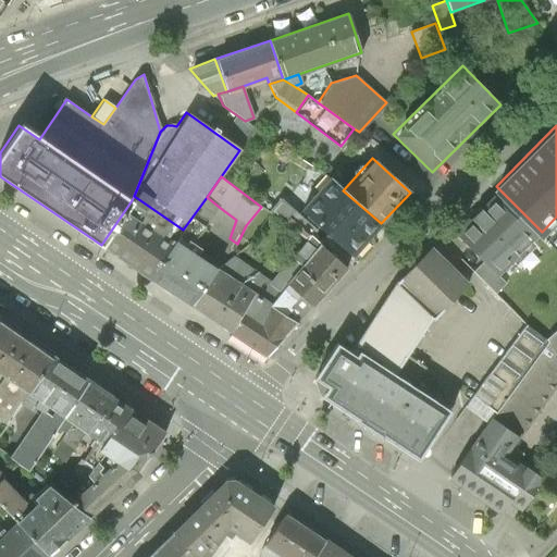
[(327,176),(298,210),(350,257),(381,223),(343,190),(327,176)]
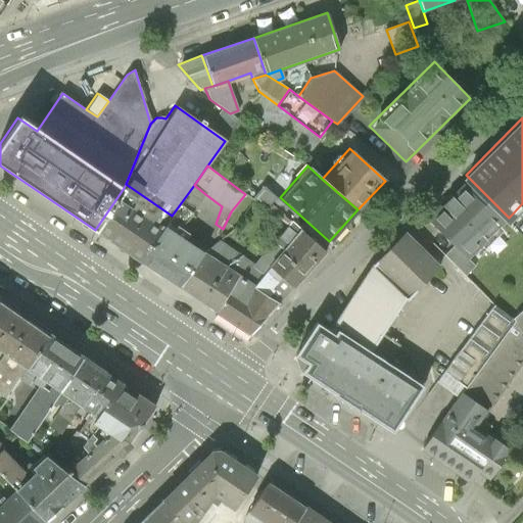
[(509,218),(470,179),(429,219),(455,245),(468,258),(509,218)]
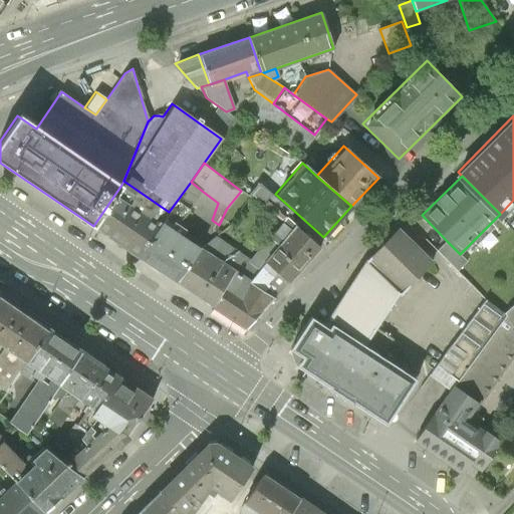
[(132,260),(169,212),(123,181),(121,185),(93,226),(89,233),(132,260)]
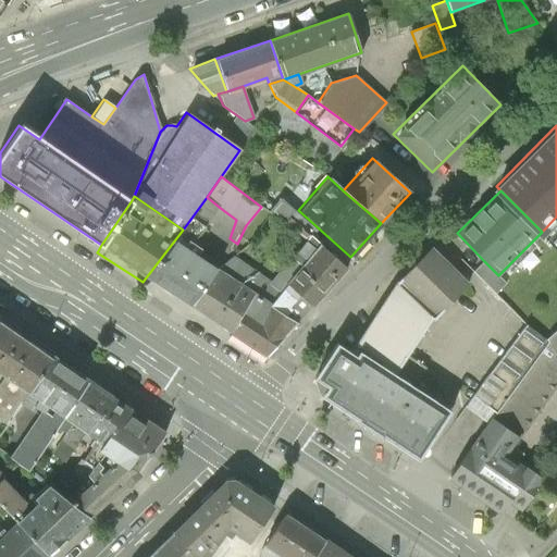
[(219,207),(207,197),(183,230),(143,282),(188,311),(218,269),(189,250),(219,207)]
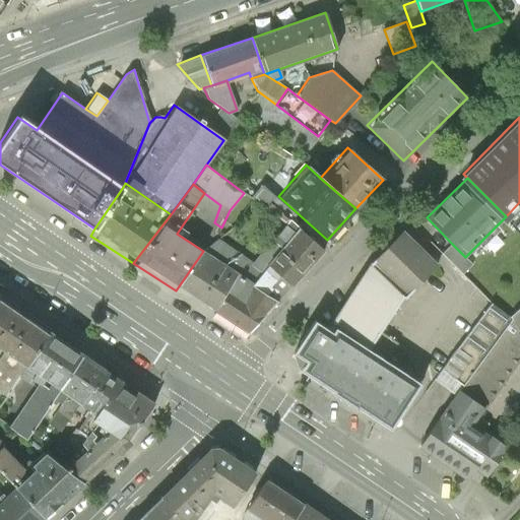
[(256,202),(284,223),(288,219),(298,229),(296,214),(261,184),(250,196),(256,202)]
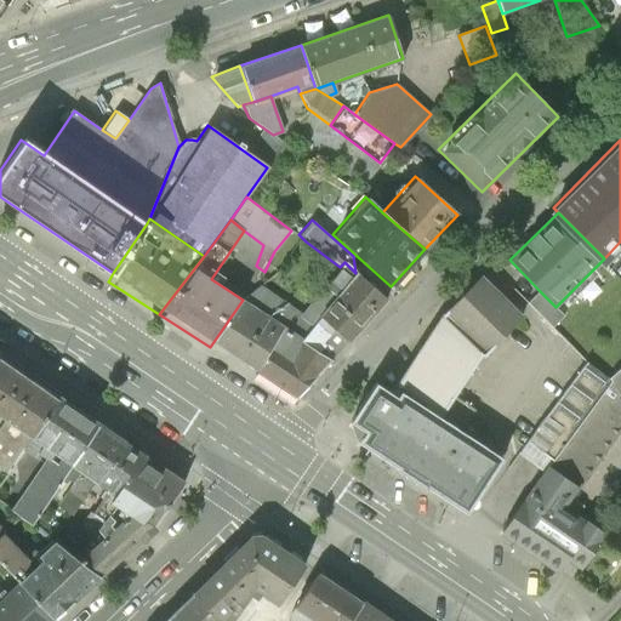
[(318,317),(355,273),(345,262),(340,267),(298,311),(283,328),(300,340),(318,317)]
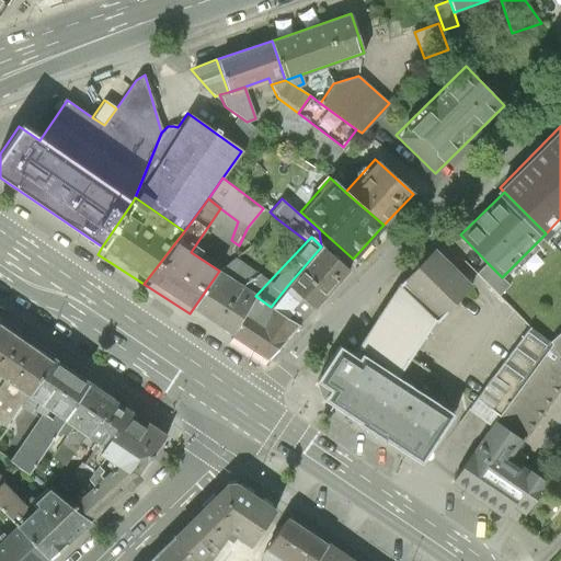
[(348,270),(321,247),(287,286),(313,309),(348,270)]
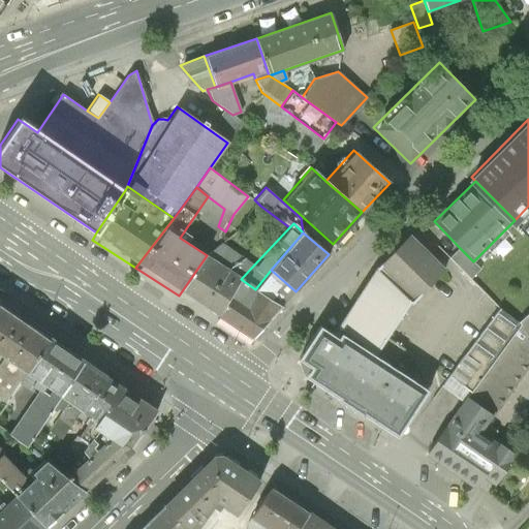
[(410,236),(377,267),(409,301),(442,269),(410,236)]
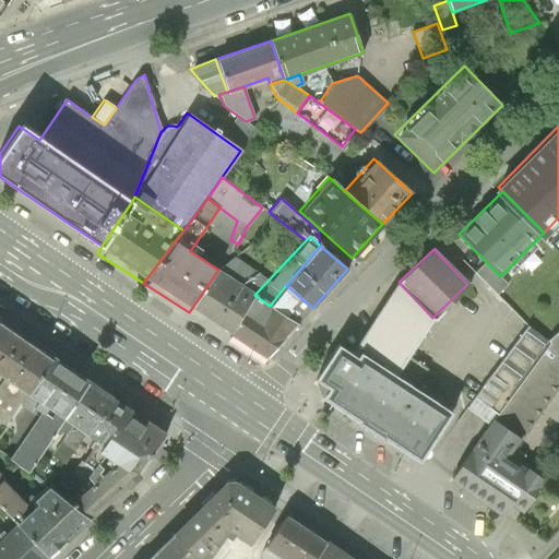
[(189,312),(227,339),(254,295),(269,280),(234,256),(218,270),(189,312)]
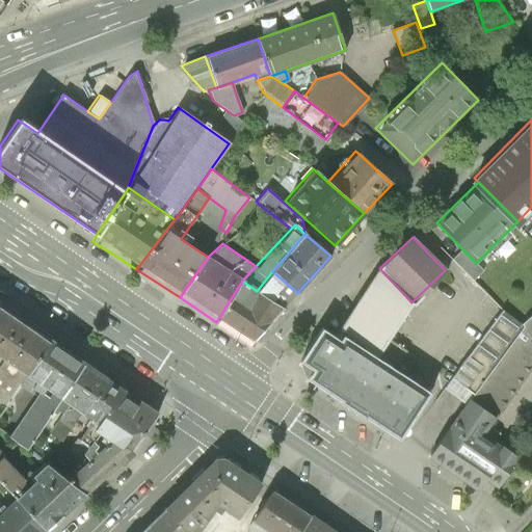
[(476,263),(462,249),(453,259),(474,281),(483,271),(476,263)]
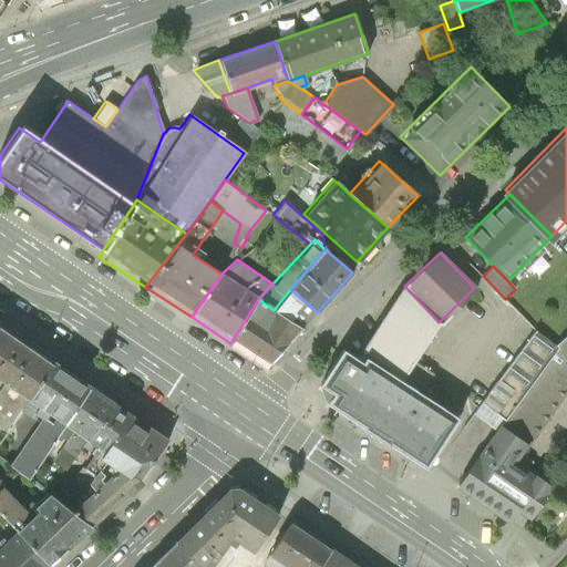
[(404,286),(356,360),(362,364),(366,359),(402,382),(413,363),(439,322),(404,286)]
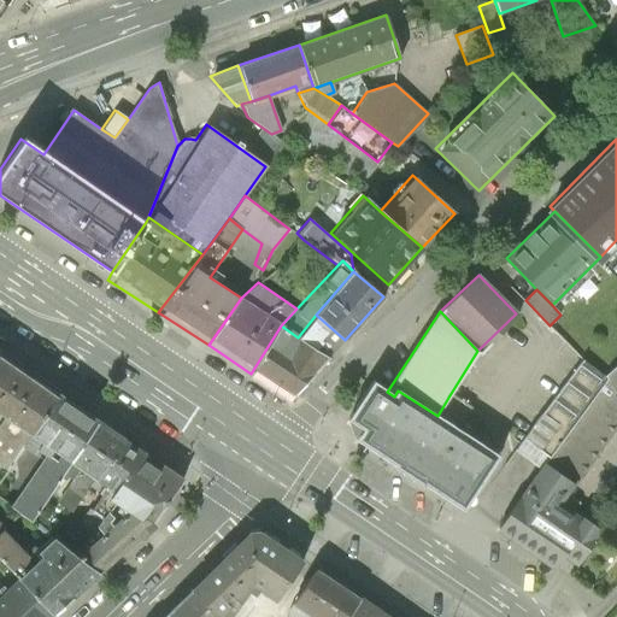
[(328,358),(345,340),(316,315),(298,338),(328,358)]
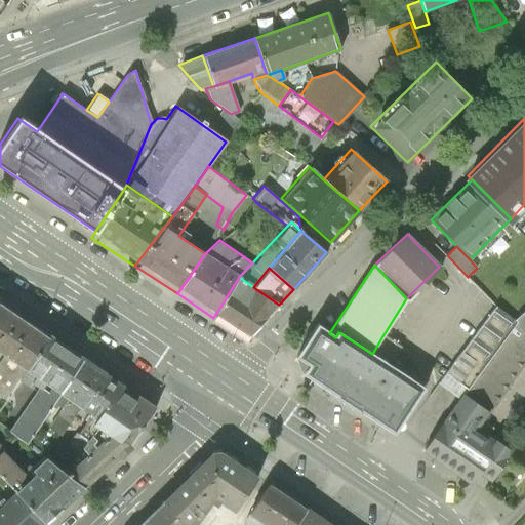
[(213,318),(247,339),(279,305),(253,287),(239,277),(213,318)]
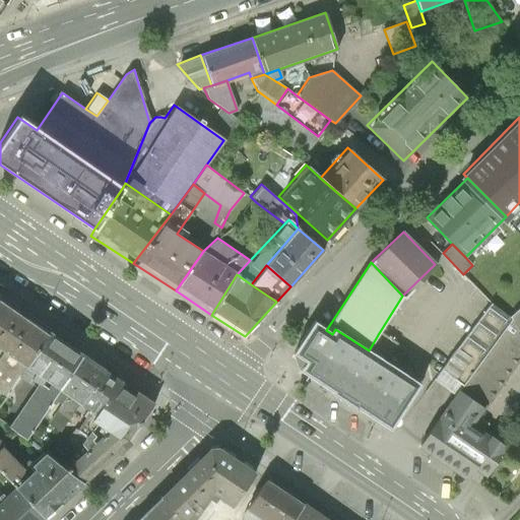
[(21,368),(47,331),(0,299),(0,352),(2,354),(21,368)]
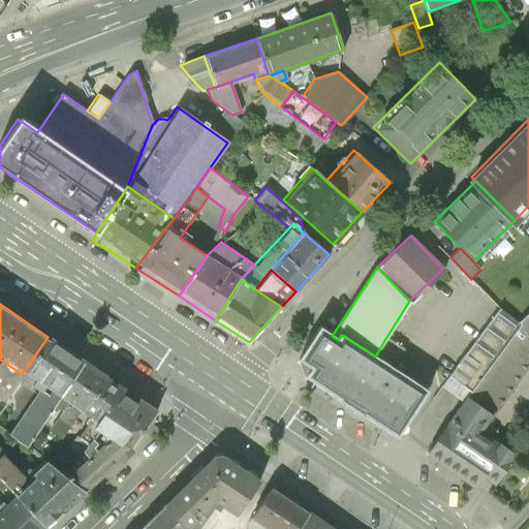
[(470,392),(520,324),(517,322),(499,308),(449,376),(460,383),(470,392)]
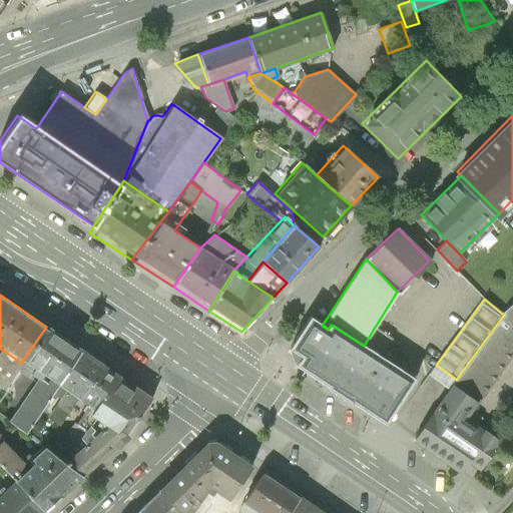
[(504,315),(512,324),(512,302),(501,313),(504,315)]
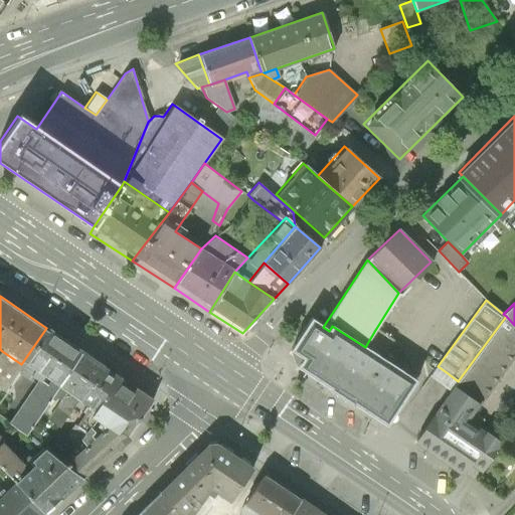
[(458,381),(454,386),(481,403),(514,353),(514,325),(506,316),(458,381)]
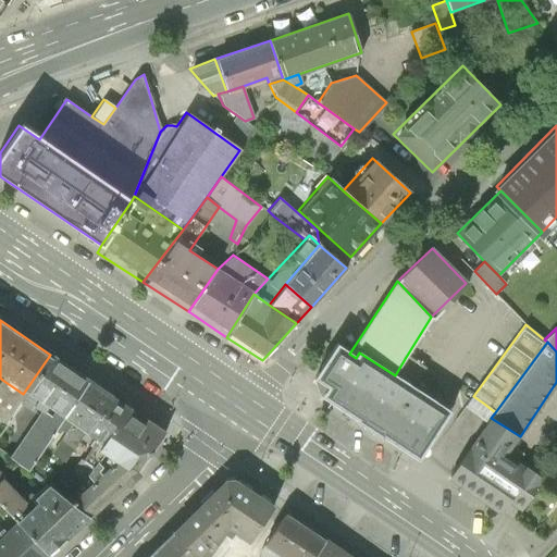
[(349,354),(336,345),(316,376),(330,386),(322,397),(416,459),(447,411),(395,375),(359,353),(356,358),(349,354)]
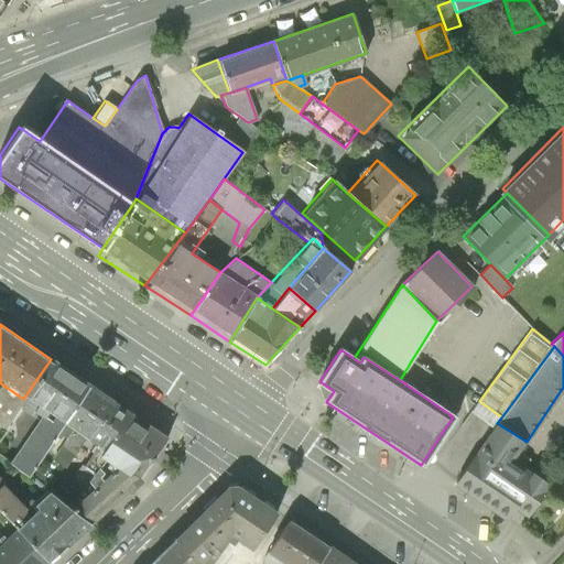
[(61,424),(88,384),(51,359),(23,399),(51,418),(61,424)]
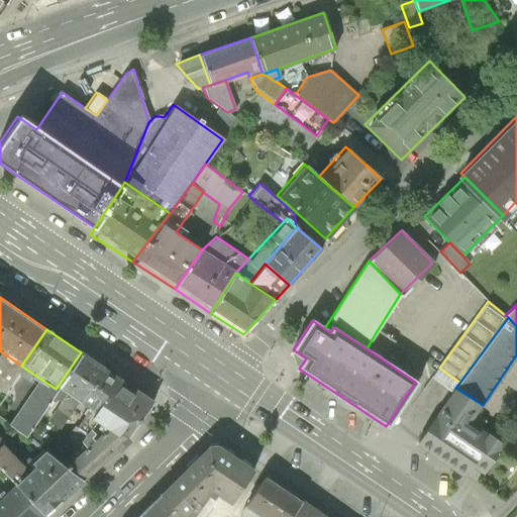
[(21,366),(2,352),(0,354),(0,392),(3,394),(21,366)]
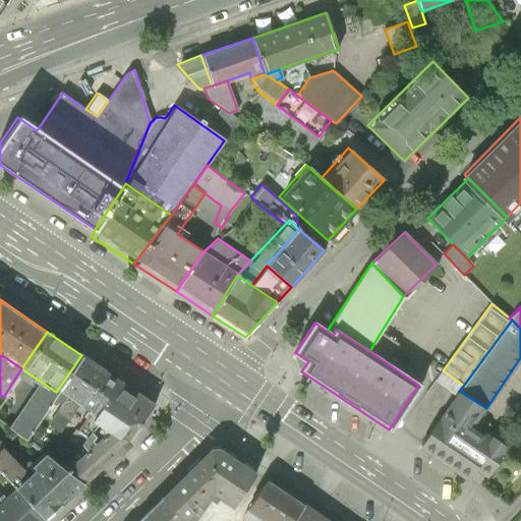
[(56,392),(75,405),(102,369),(81,355),(56,392)]
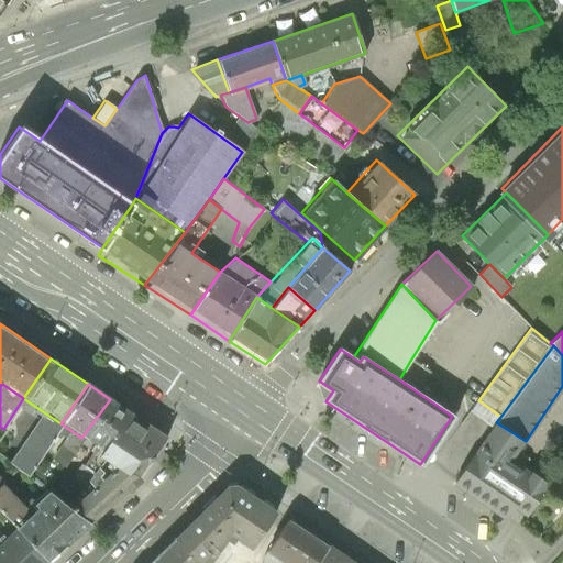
[(96,454),(127,412),(110,399),(81,438),(90,443),(86,449),(91,453),(81,465),(89,472),(94,466),(100,456),(96,454)]
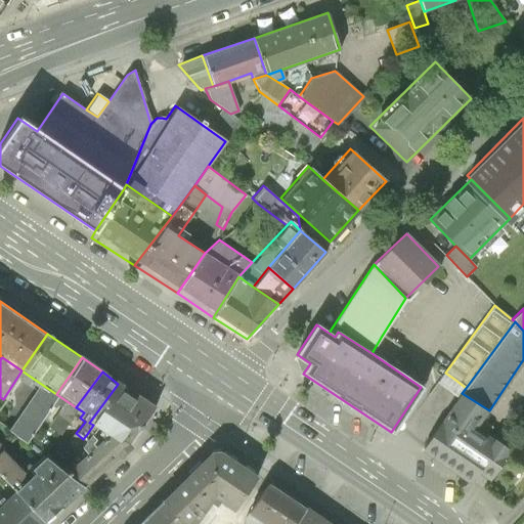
[(126,445),(155,408),(118,384),(89,423),(93,425),(97,427),(126,445)]
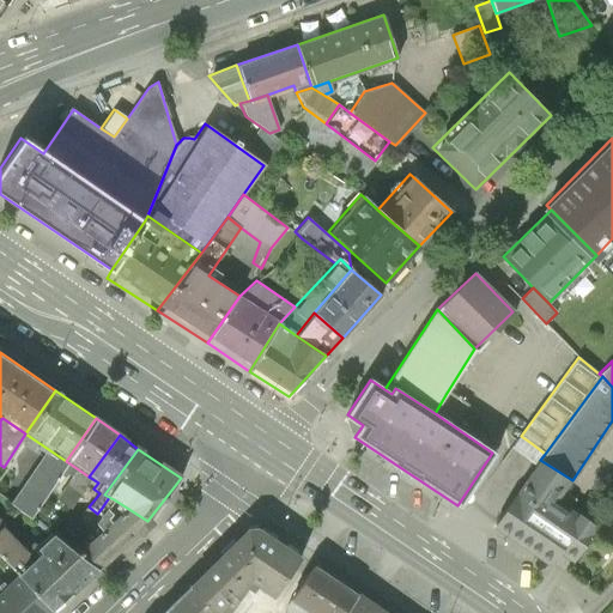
[(26,517),(66,461),(55,454),(53,459),(43,451),(7,504),(26,517)]
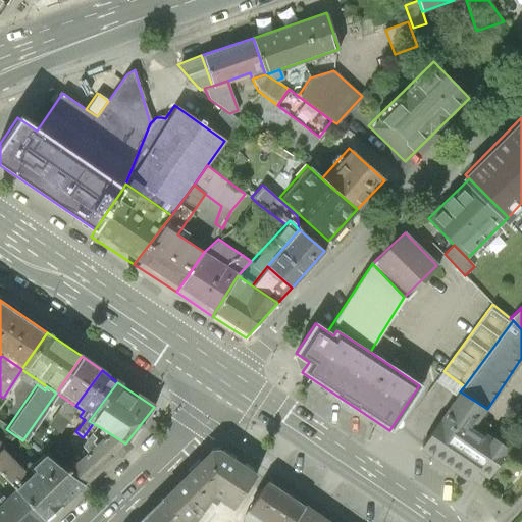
[(460,392),(420,450),(468,483),(476,472),(487,479),(508,450),(485,434),(491,426),(480,419),(487,409),(460,392)]
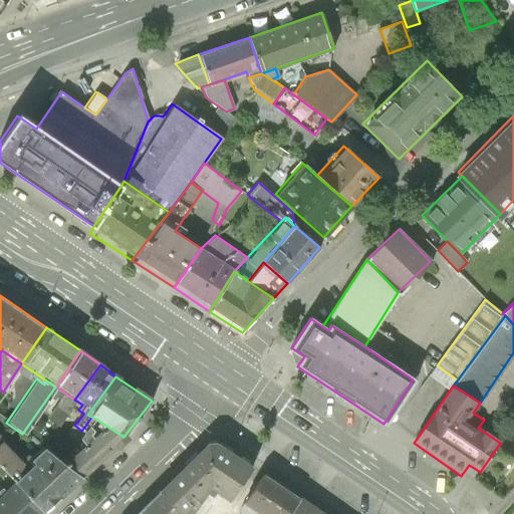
[(126,440),(123,437),(95,419),(92,425),(97,429),(89,438),(87,435),(90,430),(85,426),(81,431),(76,439),(81,444),(59,464),(78,478),(111,448),(115,450),(126,440)]
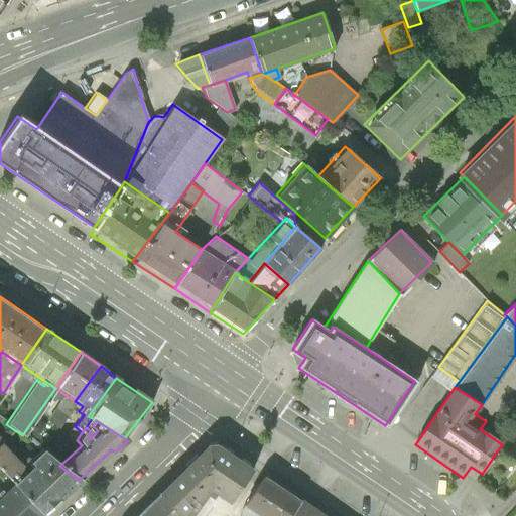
[(0,471),(12,484),(18,478),(15,474),(22,466),(1,442),(0,442),(0,471)]
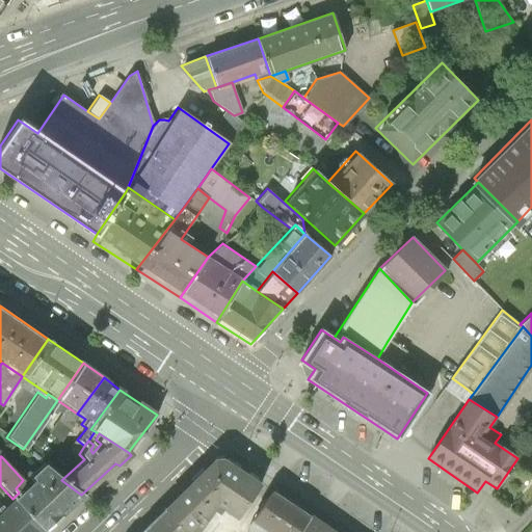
[(260,484),(222,458),(212,458),(161,509),(184,531),(195,531),(211,510),(216,515),(220,510),(235,521),(260,484)]
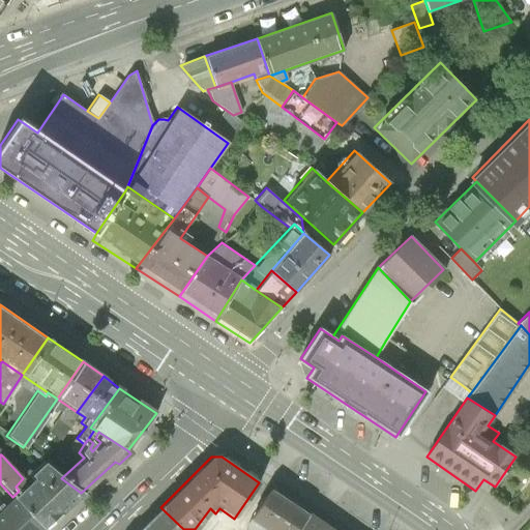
[(81,493),(61,478),(42,462),(28,476),(31,479),(19,491),(12,497),(10,499),(43,529),(81,493)]
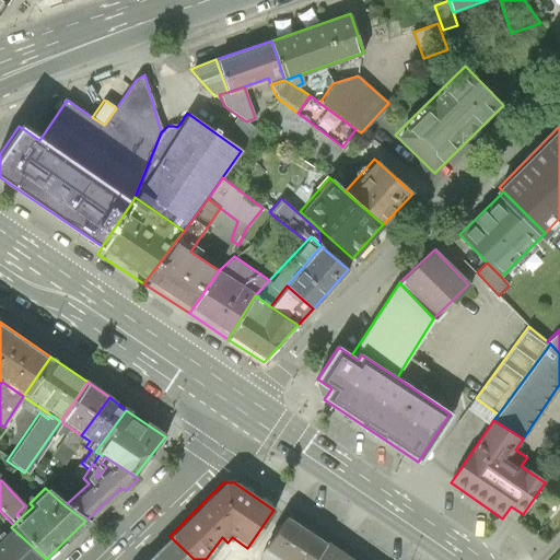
[(312,559),(324,543),(284,516),(263,550),(277,559),(312,559)]
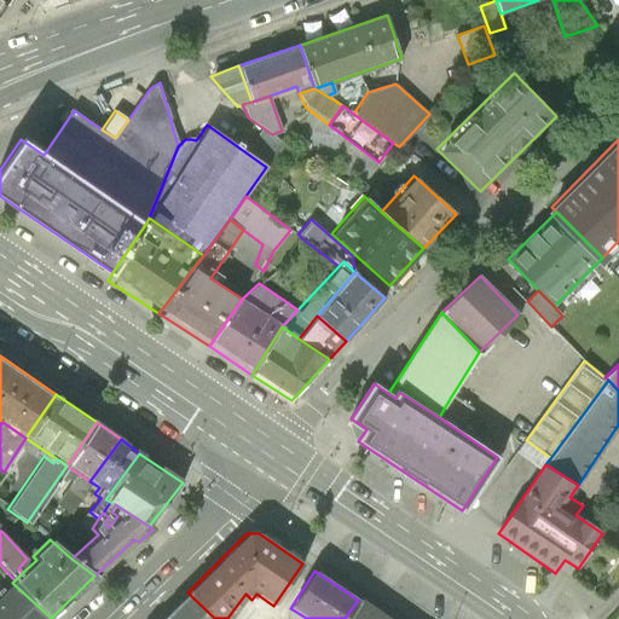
[(50,618),(51,618),(12,583),(4,590),(0,586),(0,618),(50,618)]
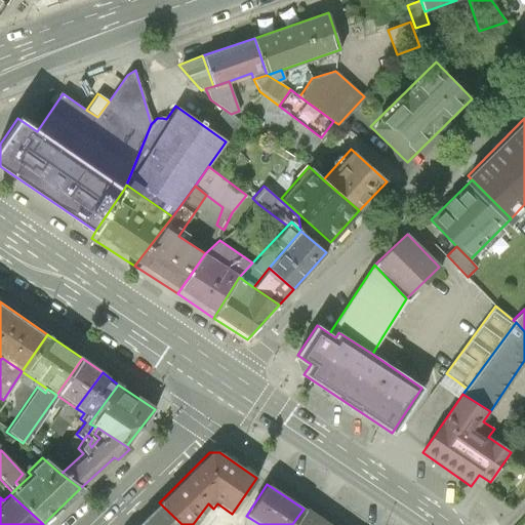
[(182,524),(159,502),(135,524),(182,524)]
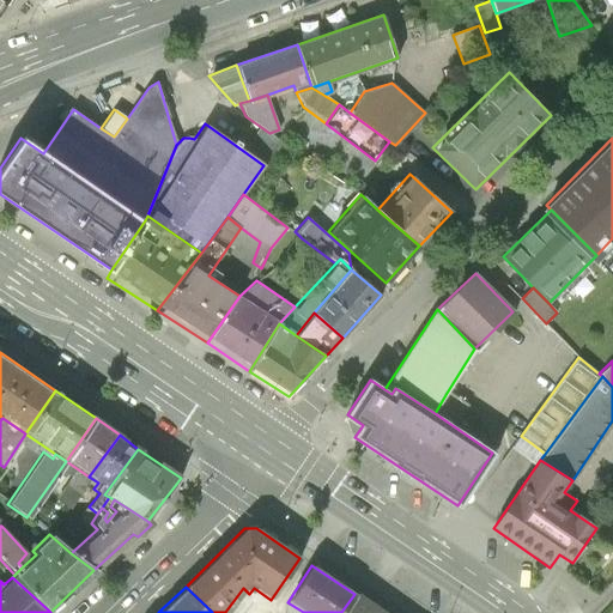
[(341,612),(386,612),(356,592),(354,594),(341,612)]
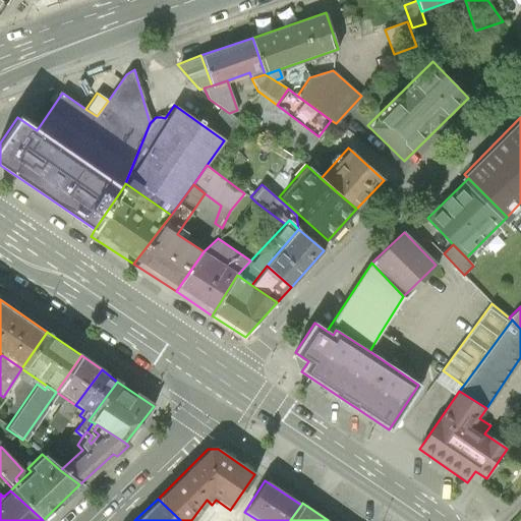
[(257,520),(244,512),(241,520),(257,520)]
